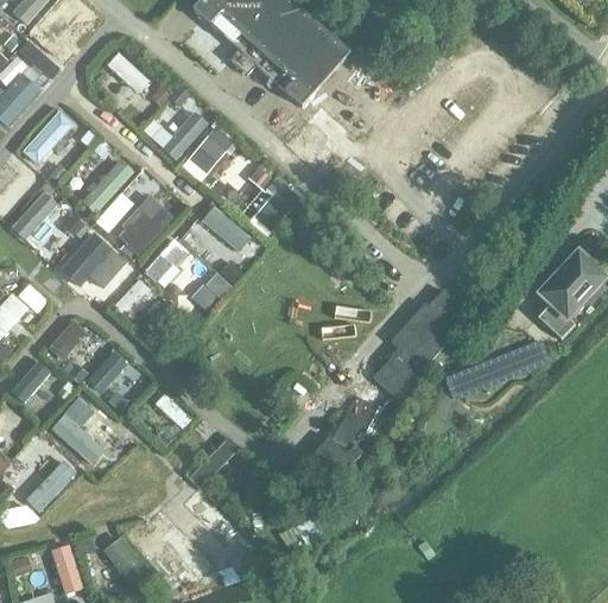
[(23,0),(13,12),(27,24),(48,0),(23,0)]
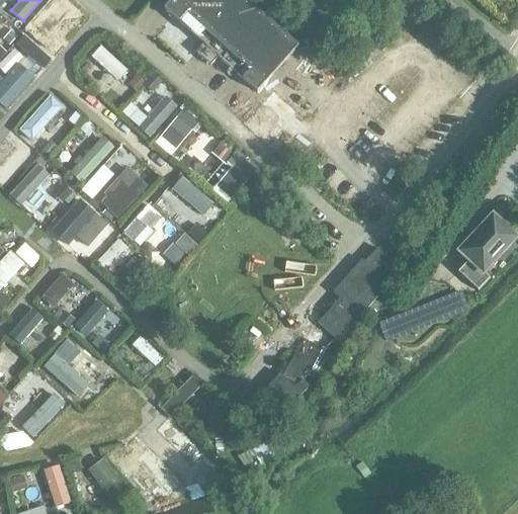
[(49,30),(73,1),(72,0),(54,0),(37,20),(49,30)]
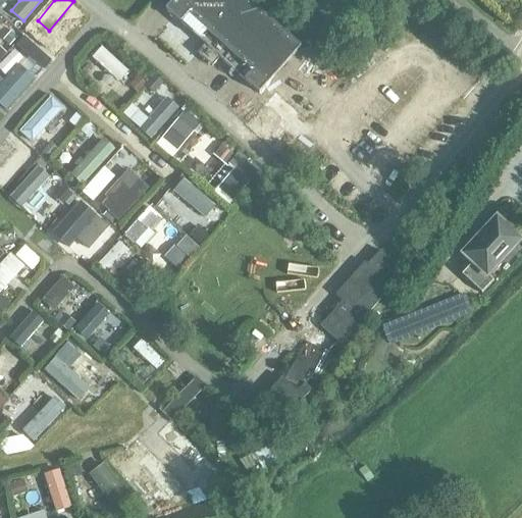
[(168,0),(164,5),(204,41),(197,49),(212,62),(219,54),(259,90),(300,43),(252,0),(168,0)]
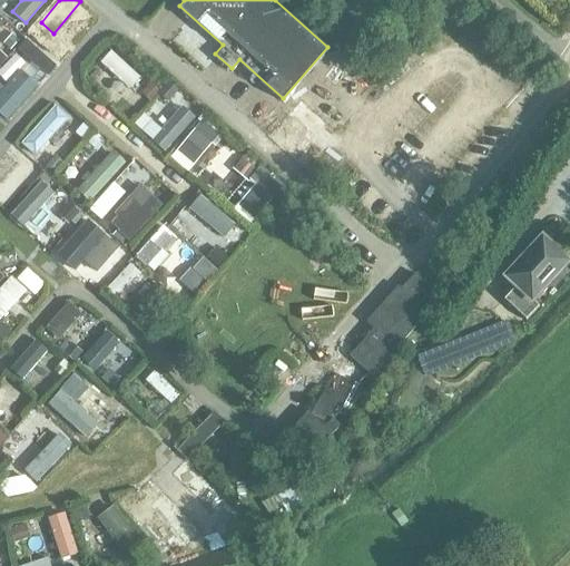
[(10,48),(20,38),(12,31),(3,41),(10,48)]
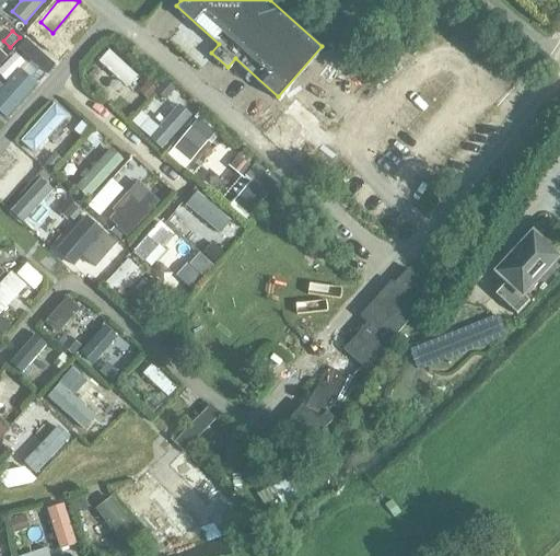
[(25,38),(18,48),(47,73),(56,64),(25,38)]
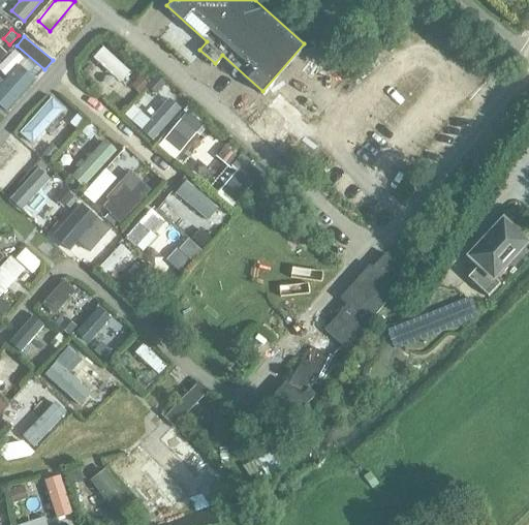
[(121,82),(130,70),(102,47),(93,57),(121,82)]
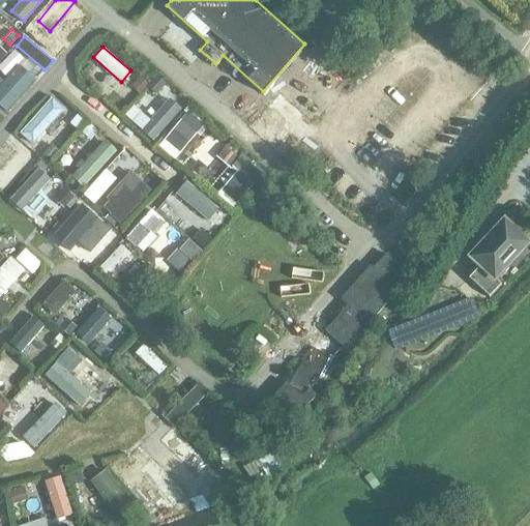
[(499,58),(494,63),(500,69),(505,64),(499,58)]
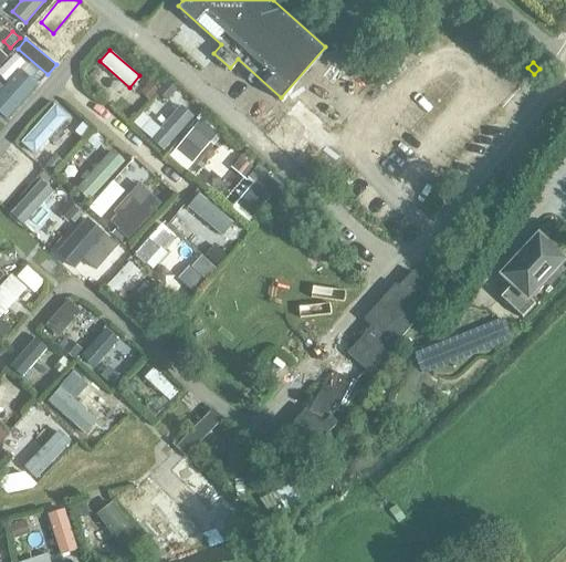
[(0,112),(8,118),(38,84),(20,69),(4,86),(0,82),(0,112)]
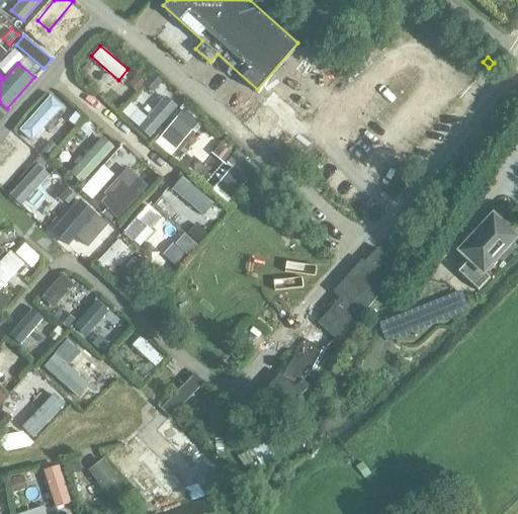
[(146,82),(136,74),(128,83),(138,91),(146,82)]
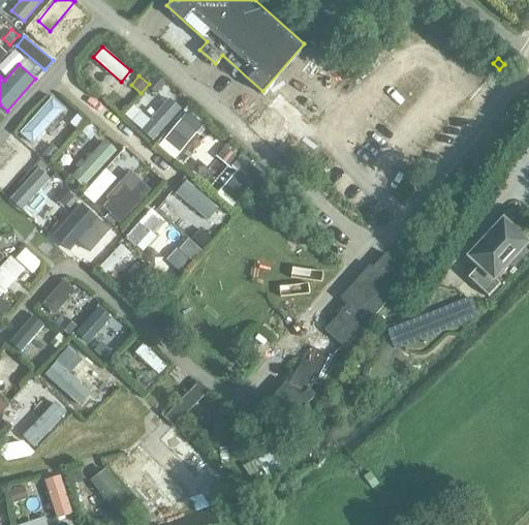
[(279,85),(250,119),(288,151),(317,117),(279,85)]
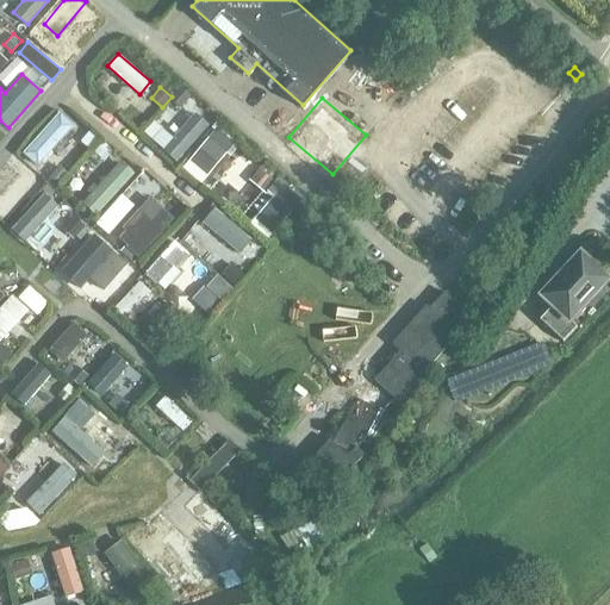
[(199,105),(175,130),(165,120),(154,132),(178,155),(212,118),(199,105)]
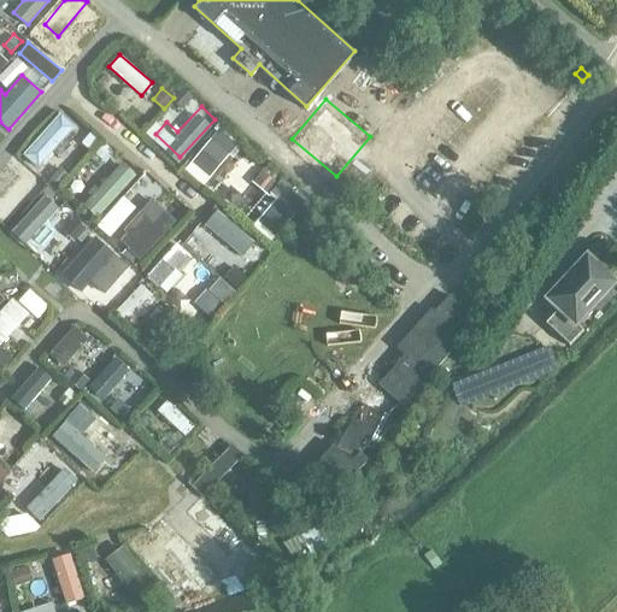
[(37,168),(75,127),(60,113),(23,154),(37,168)]
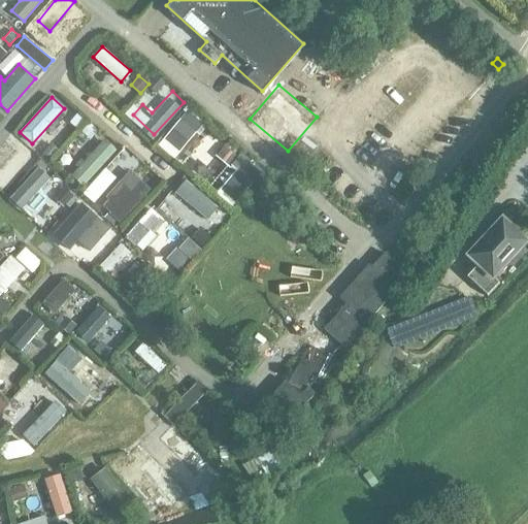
[(182,109),(185,111),(159,144),(174,157),(196,130),(200,133),(209,121),(187,103),(182,109)]
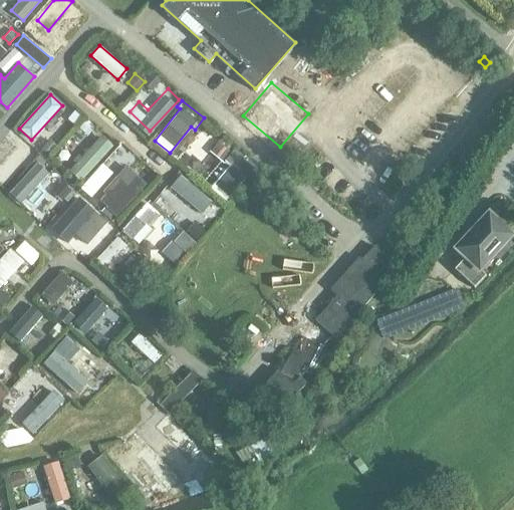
[(73,123),(83,113),(76,107),(67,117),(73,123)]
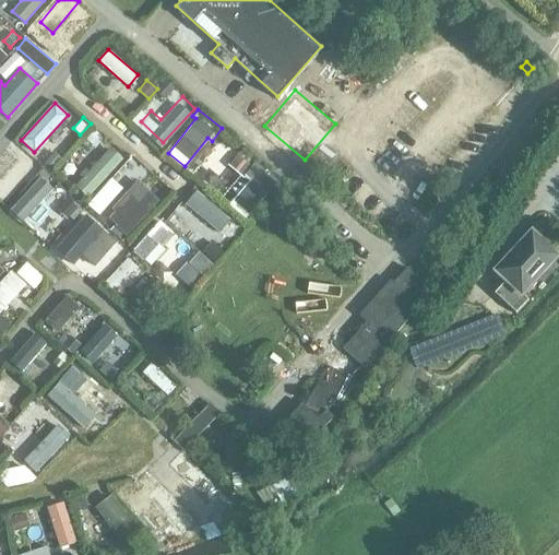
[(96,146),(105,137),(94,127),(85,137),(96,146)]
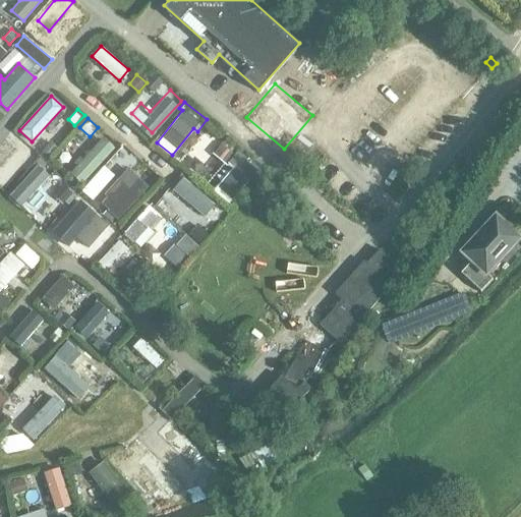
[(14,130),(0,146),(0,162),(3,165),(24,139),(14,130)]
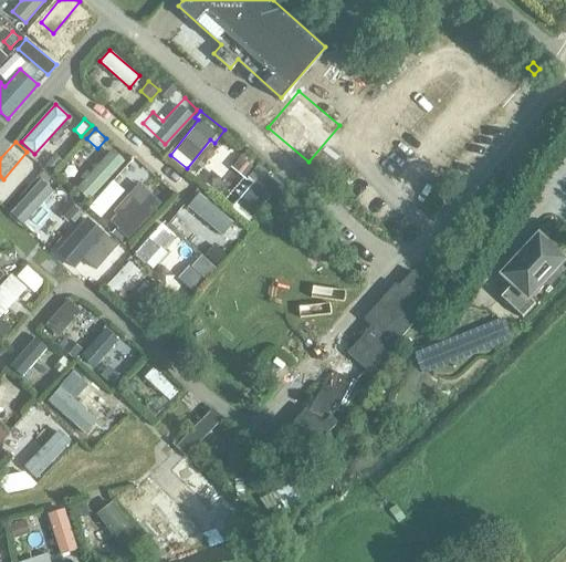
[(88,199),(125,160),(113,148),(90,173),(86,169),(80,176),(83,179),(75,187),(88,199)]
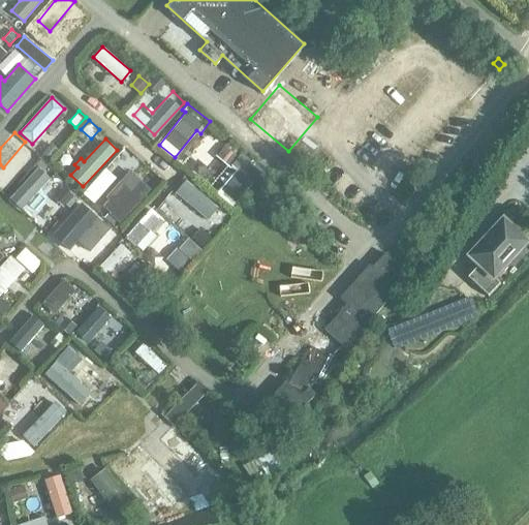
[(60,149),(51,142),(40,154),(49,161),(60,149)]
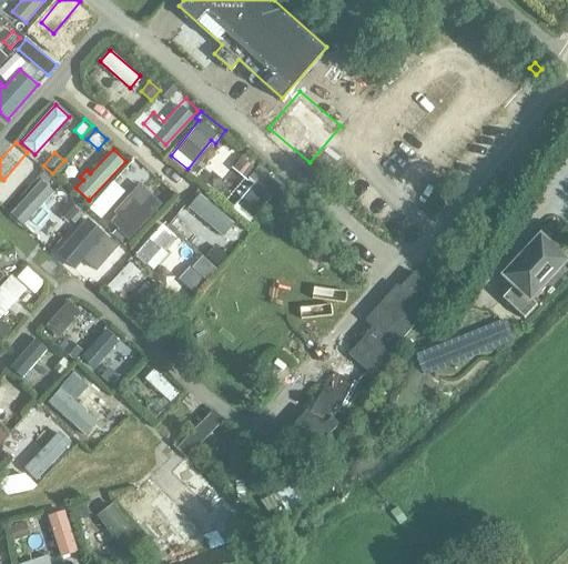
[(31,154),(23,169),(37,175),(44,161),(31,154)]
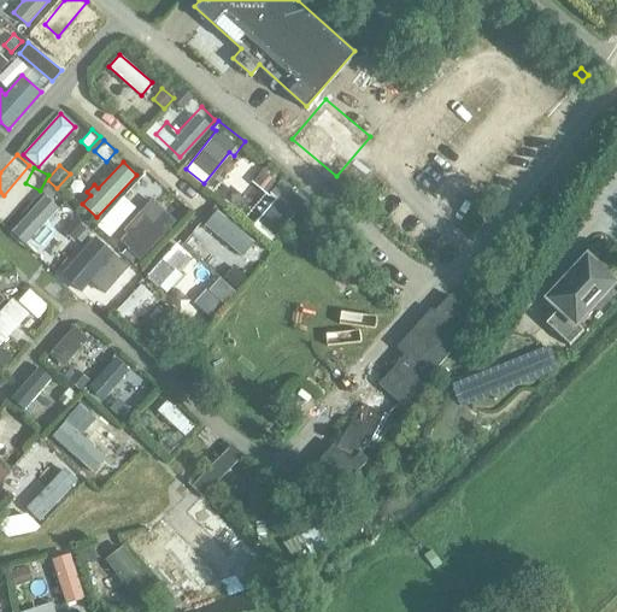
[(271,243),(304,206),(309,210),(315,202),(294,186),(293,187),(282,177),(277,183),(262,169),(253,180),(270,194),(270,193),(275,196),(251,225),(271,243)]
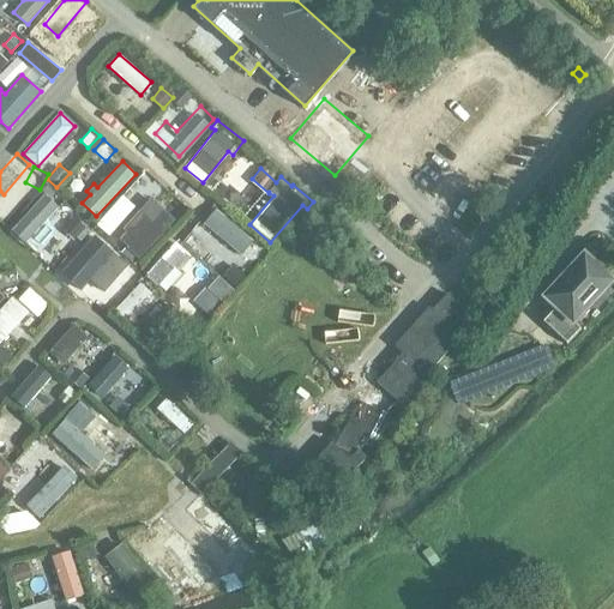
[(24,243),(59,206),(44,194),(11,230),(24,243)]
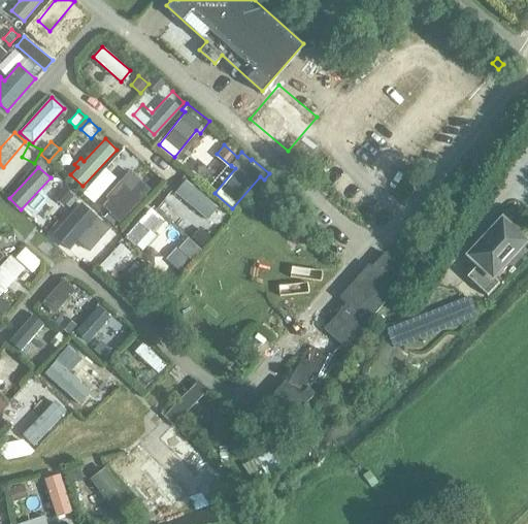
[(116,227),(151,189),(130,169),(106,196),(109,199),(103,205),(108,210),(103,216),(116,227)]
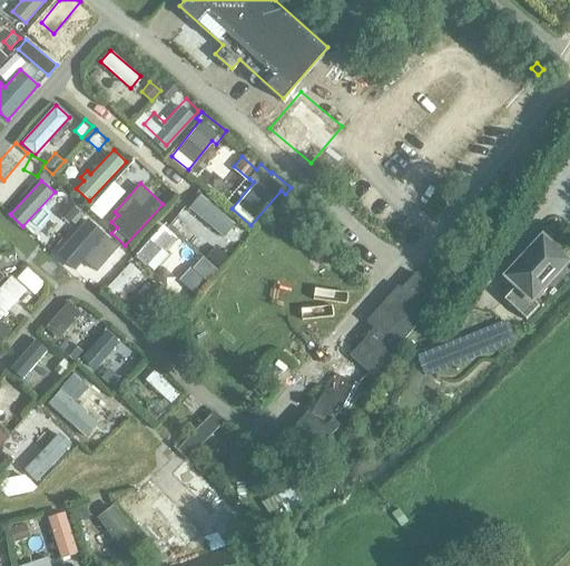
[(200,194),(189,206),(224,235),(235,223),(200,194)]
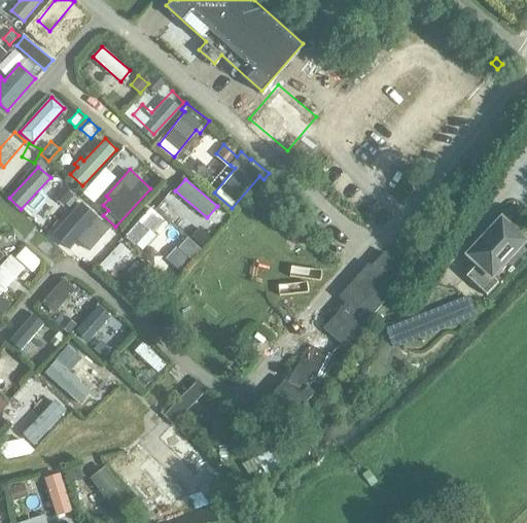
[(74,194),(64,184),(54,197),(64,205),(74,194)]
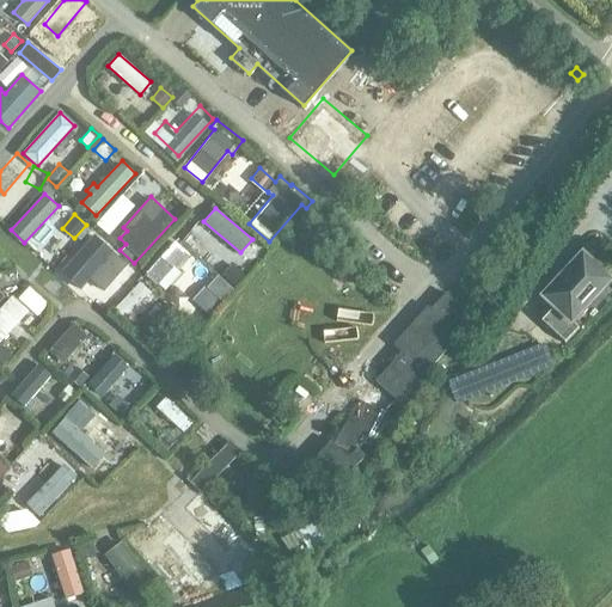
[(516,227),(522,219),(519,215),(513,224),(516,227)]
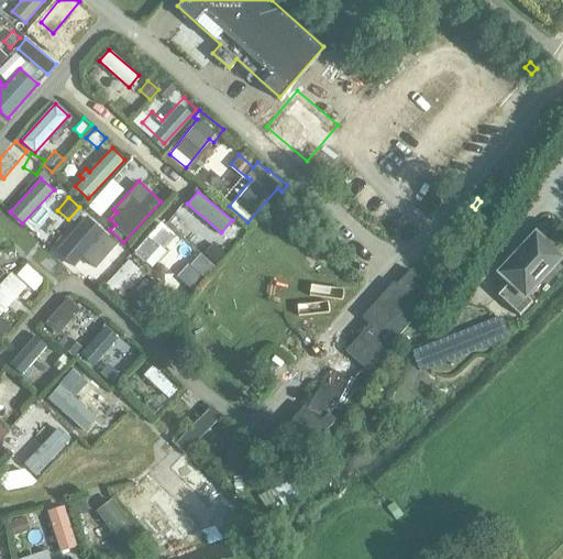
[(167,218),(176,227),(188,216),(178,207),(167,218)]
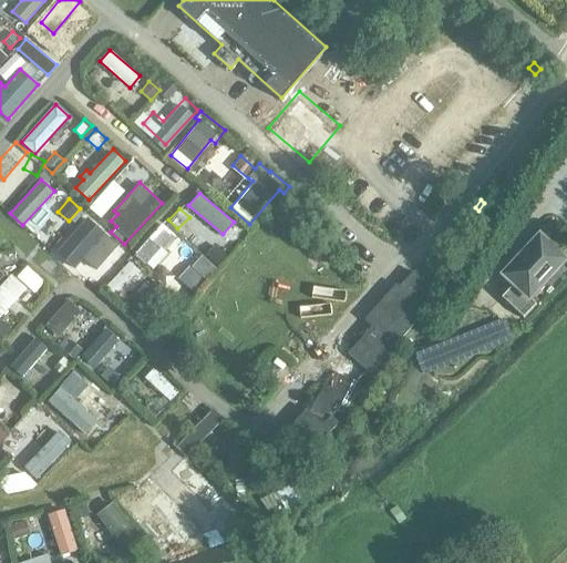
[(74,268),(105,233),(88,217),(57,253),(74,268)]
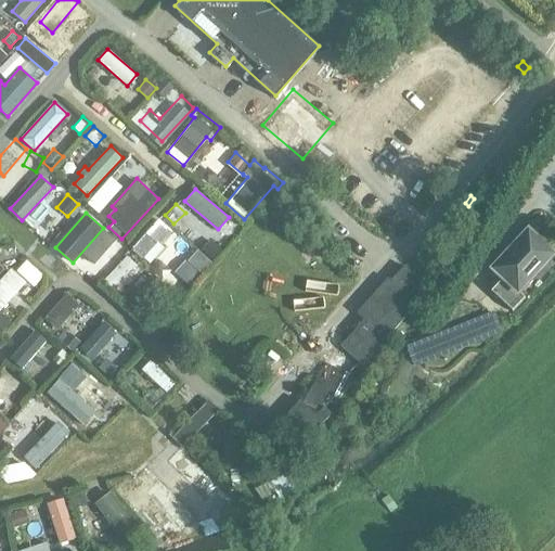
[(175,231),(159,217),(131,248),(143,259),(159,242),(163,244),(175,231)]
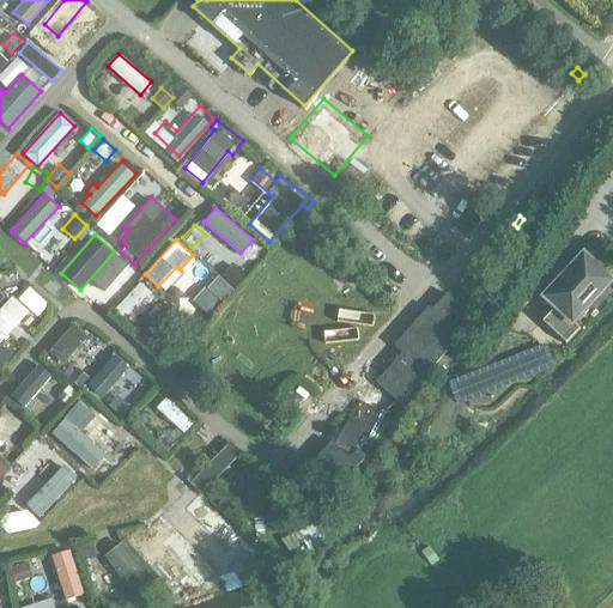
[(541,317),(566,340),(580,326),(572,318),(611,278),(583,251),(544,293),(554,304),(541,317)]
